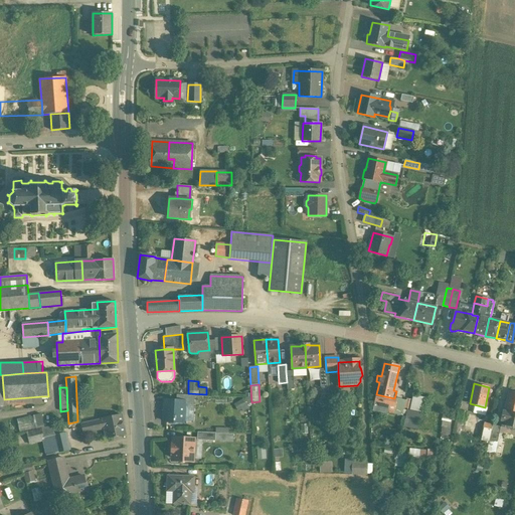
[(514,392),(509,391),(504,411),(514,413),(514,392)]
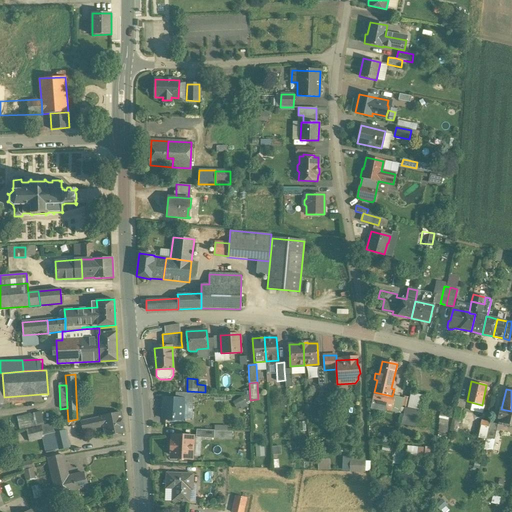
[(193,393),(176,392),(175,399),(182,399),(183,399),(182,403),(190,403),(193,403),(193,393)]
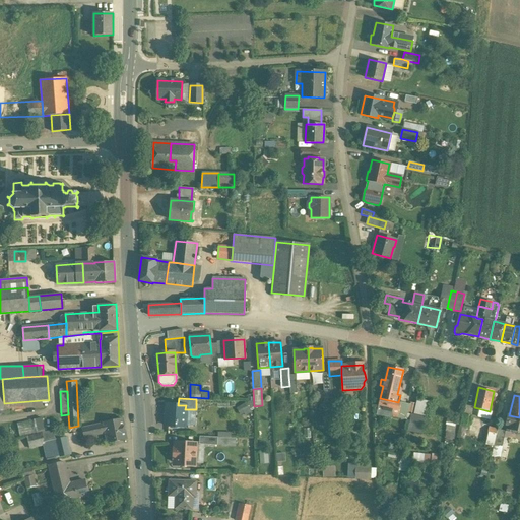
[(398,402),(380,398),(379,406),(398,411),(400,403),(398,402)]
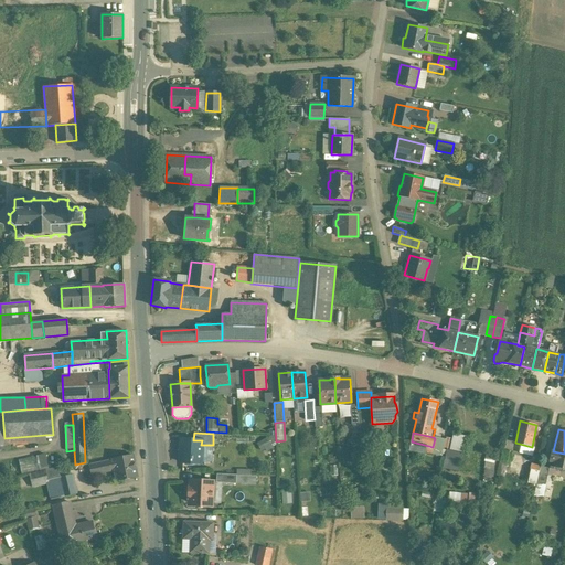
[(45,435),(4,438),(4,445),(46,443),(45,435)]
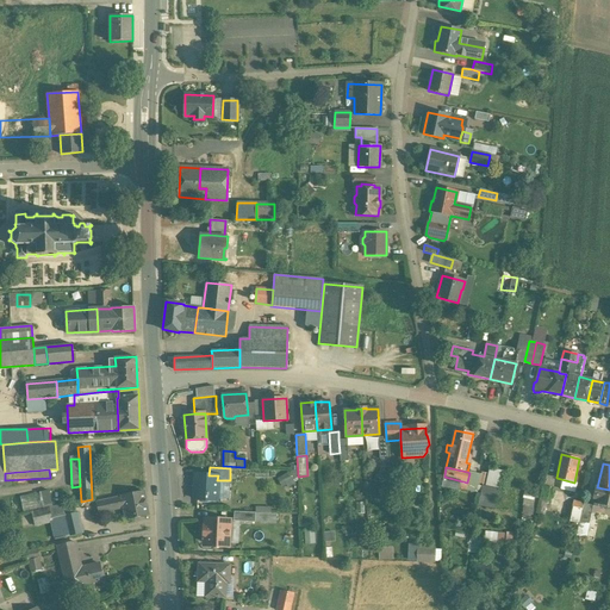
[(294,484),(288,473),(282,477),(288,487),(294,484)]
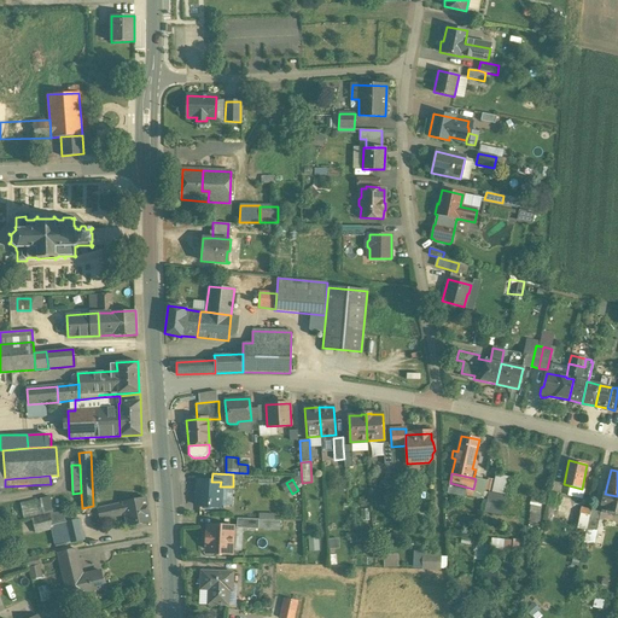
[(484,481),(476,479),(473,489),(472,494),(482,495),(484,481)]
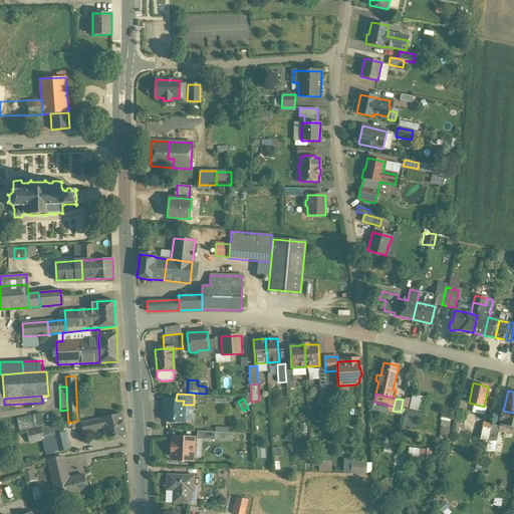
[(176,401),(165,400),(164,421),(183,422),(183,421),(192,421),(193,420),(194,408),(191,405),(183,405),(183,401),(176,401)]
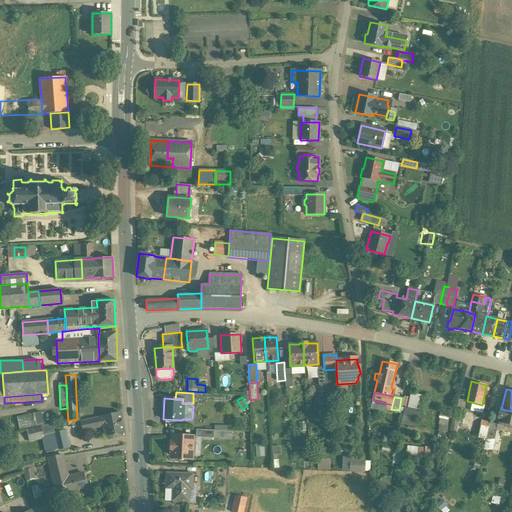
[(414,409),(404,407),(401,424),(416,427),(421,399),(416,398),(414,409)]
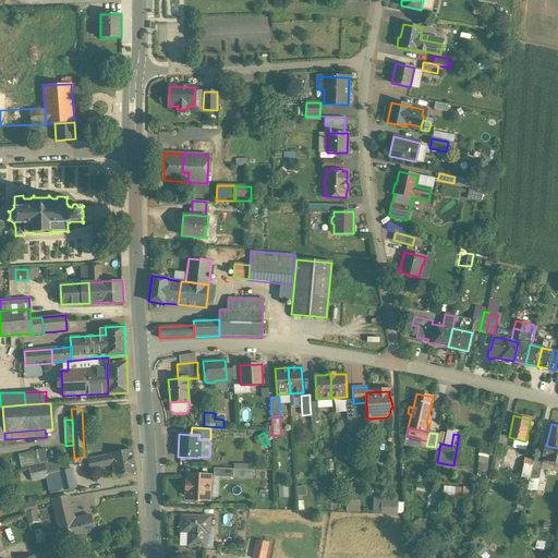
[(497,444),(494,458),(499,459),(504,446),(497,444)]
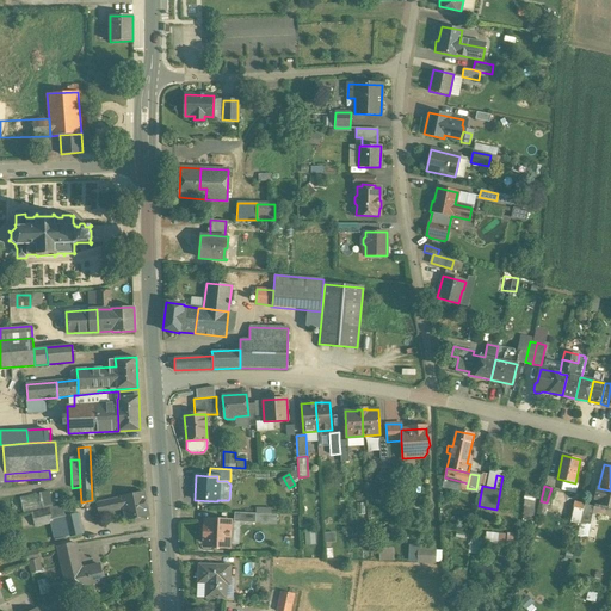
[(610,491),(598,488),(597,488),(594,499),(596,500),(594,504),(610,507),(610,510),(610,508),(610,491)]
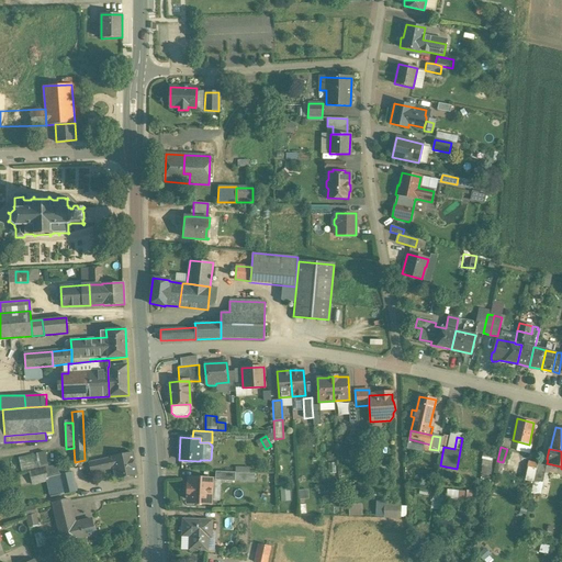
[(45,452),(36,454),(40,468),(40,469),(45,468),(48,467),(45,452)]
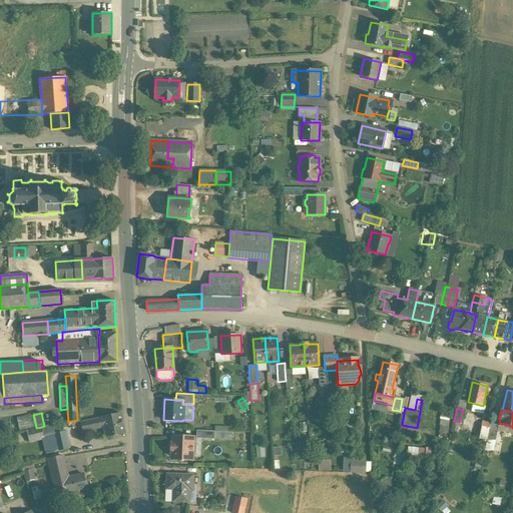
[(121,414),(81,422),(83,432),(104,428),(106,436),(124,432),(121,414)]
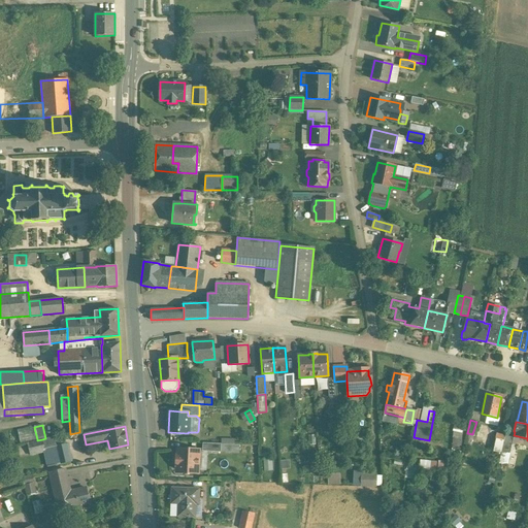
[(34,427),(18,430),(20,443),(37,439),(34,427)]
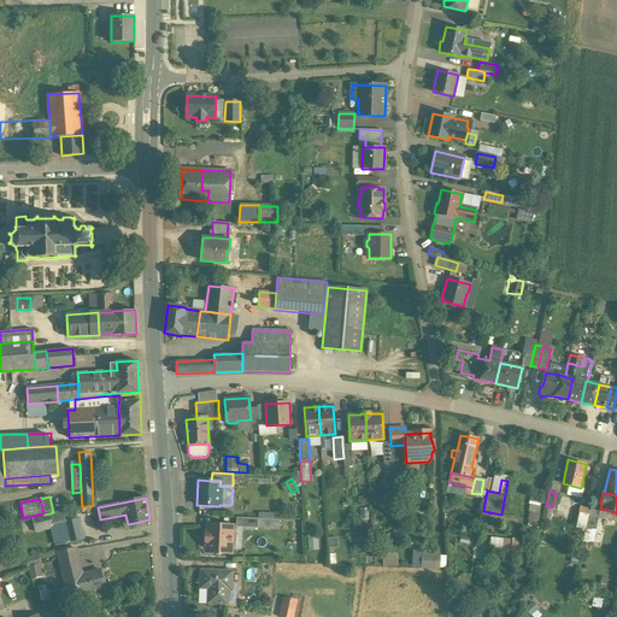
[(591,510),(581,507),(580,515),(588,517),(591,510)]
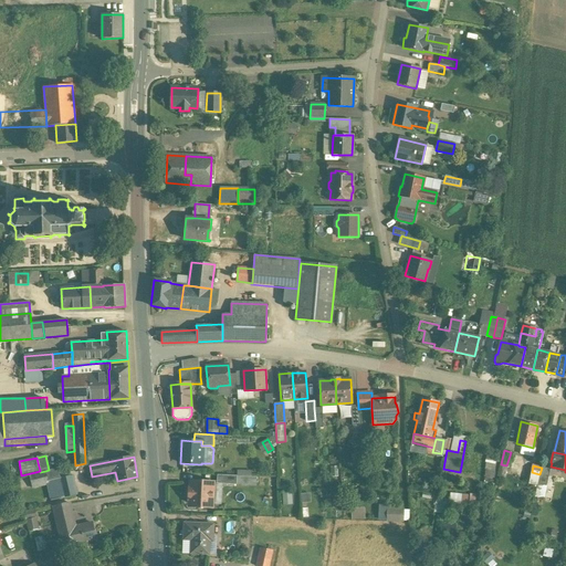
[(67,467),(60,468),(62,478),(70,477),(67,467)]
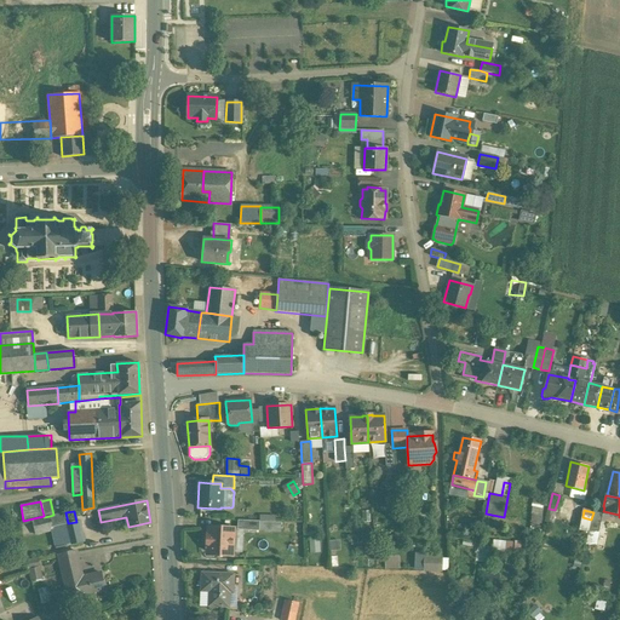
[(603,514),(593,511),(593,512),(591,520),(589,529),(598,532),(603,514)]
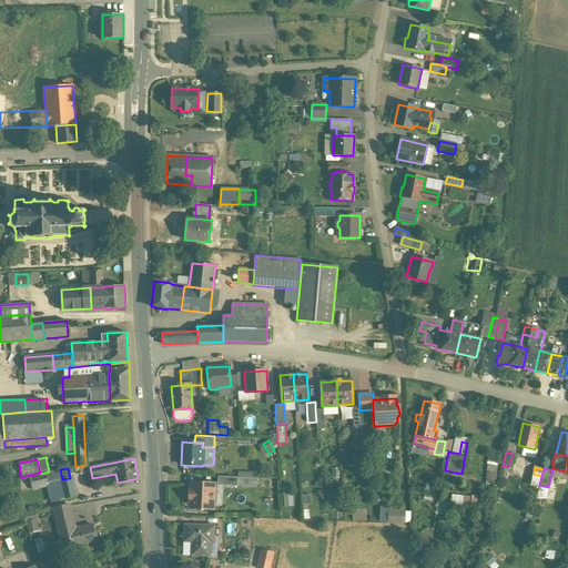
[(49,472),(46,473),(48,486),(52,501),(78,496),(73,477),(70,478),(62,479),(60,469),(49,472)]
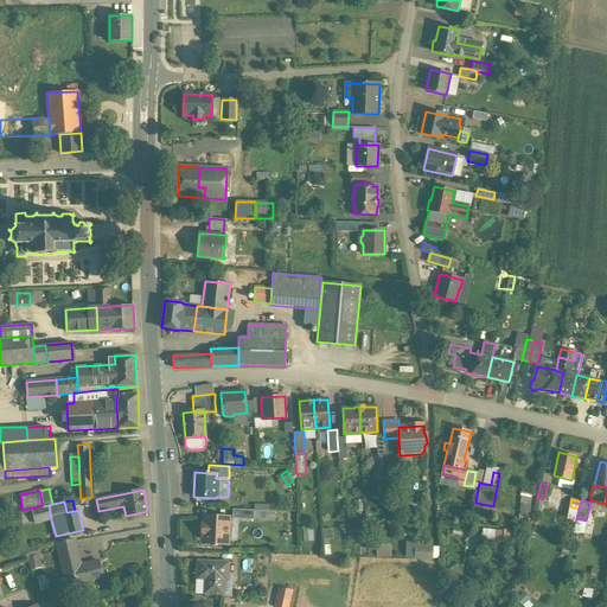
[(43,506),(32,510),(36,523),(51,519),(49,505),(43,506)]
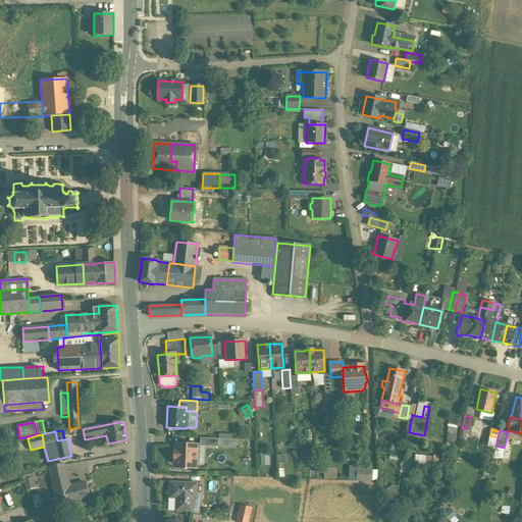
[(218,438),(200,437),(200,446),(218,447),(218,438)]
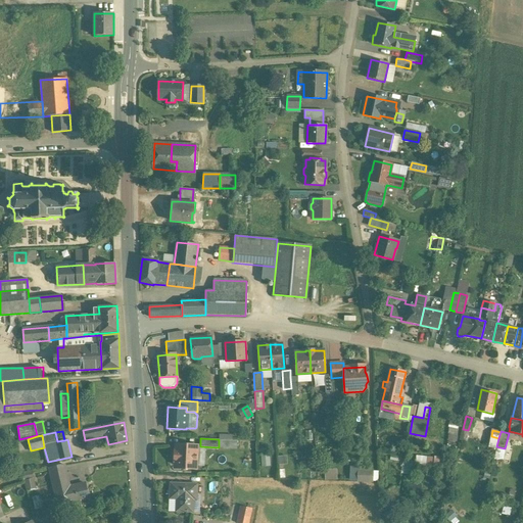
[(197,445),(176,444),(175,465),(184,465),(184,468),(196,469),(197,445)]
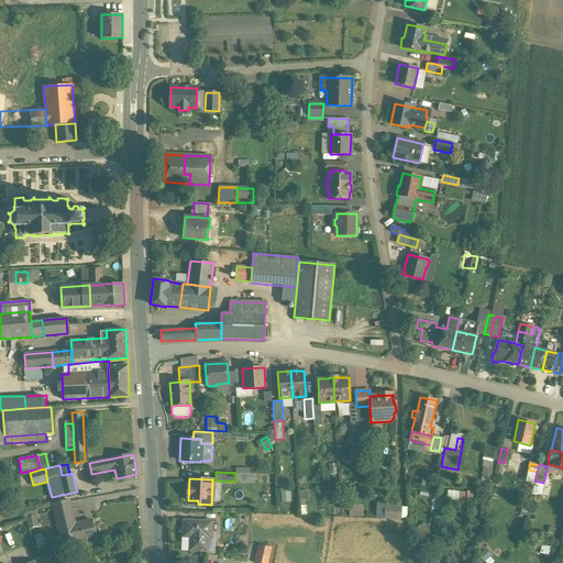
[(298,490),(299,499),(310,498),(308,489),(298,490)]
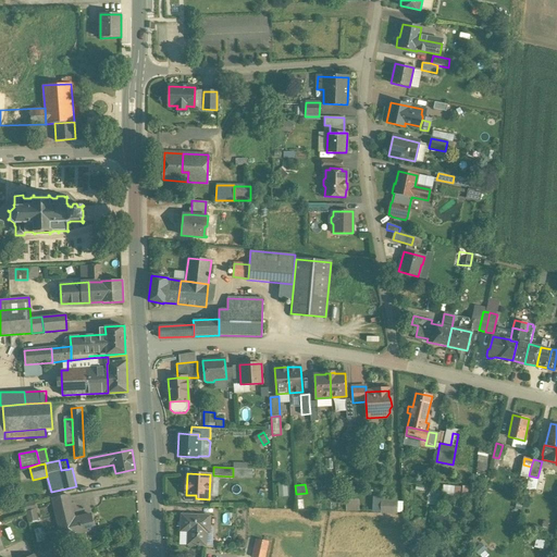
[(69,495),(52,498),(54,508),(71,504),(69,495)]
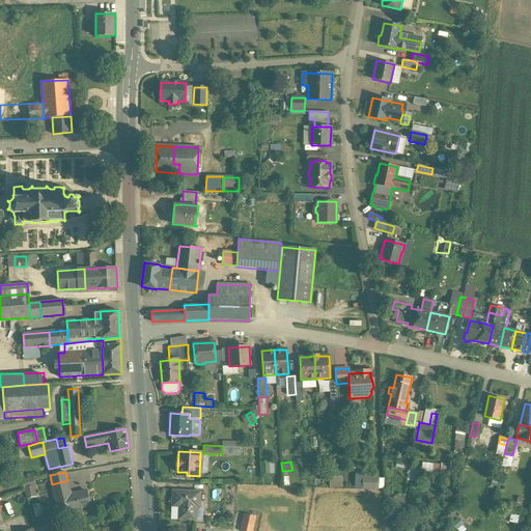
[(354,474),(354,487),(378,488),(378,474),(354,474)]
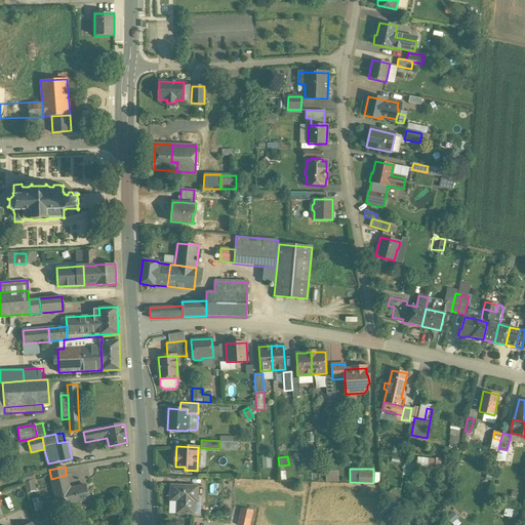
[(337,481),(337,470),(326,470),(326,481),(337,481)]
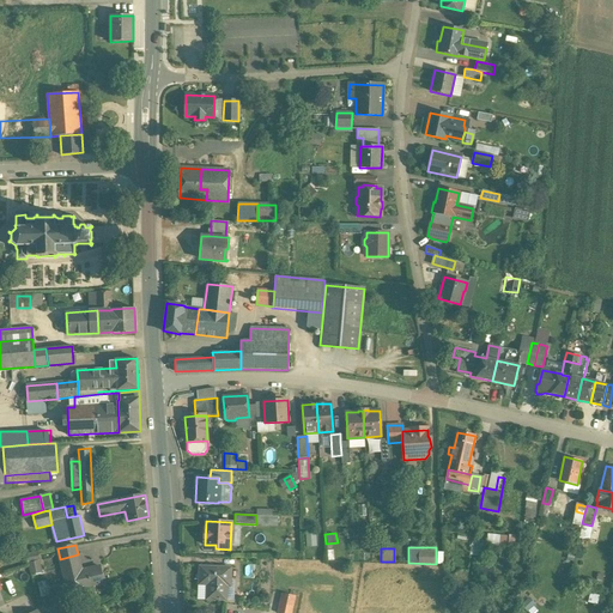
[(80,568),(78,554),(60,559),(71,601),(96,596),(93,587),(104,584),(99,566),(85,570),(80,568)]
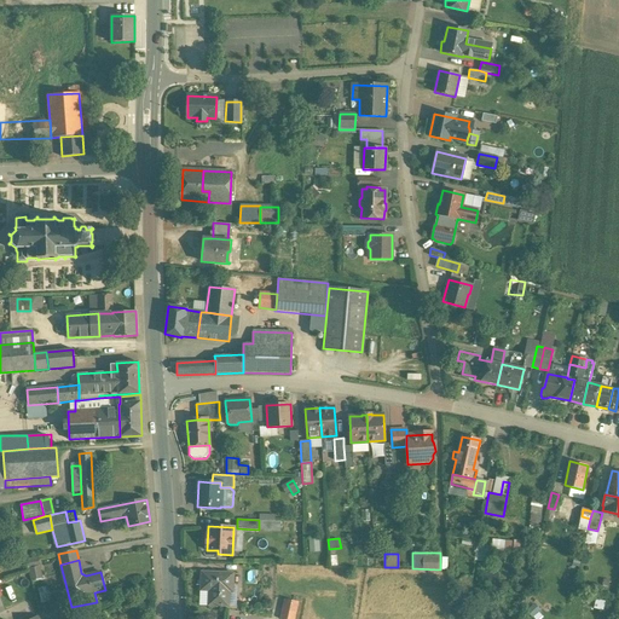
[(40,561),(29,562),(30,577),(41,577),(40,561)]
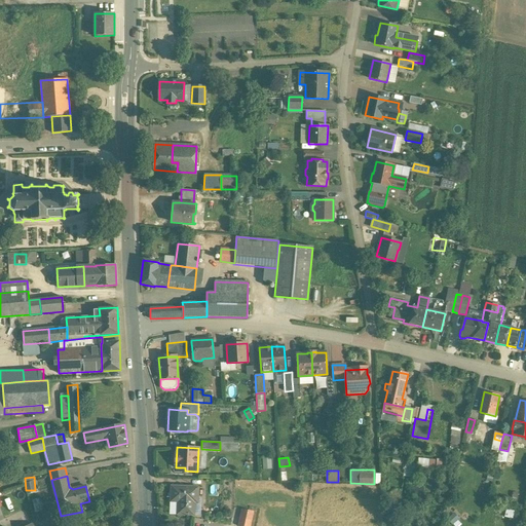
[(198,486),(171,486),(171,497),(177,498),(177,514),(194,515),(194,502),(197,502),(198,486)]
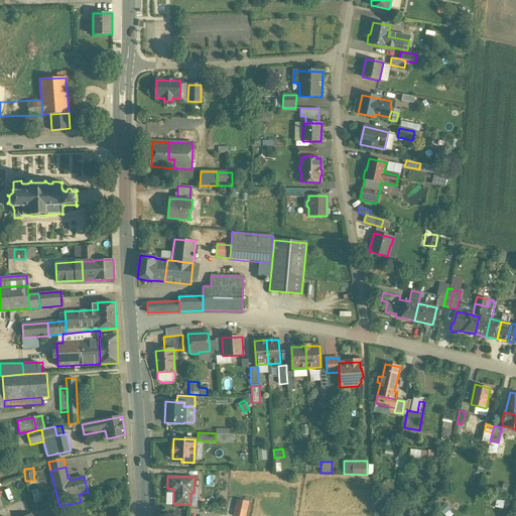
[(245,515),(249,502),(238,499),(234,515),(245,515)]
